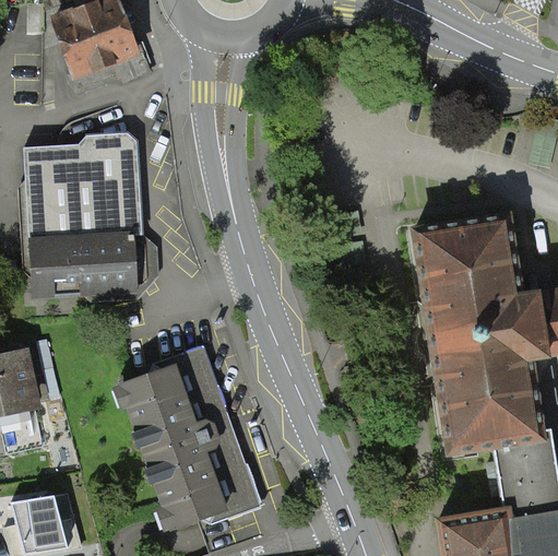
[(130,42),(115,0),(96,0),(84,4),(52,15),(55,20),(52,21),(60,40),(61,39),(73,73),(69,75),(74,90),(145,64),(137,39),(130,42)]
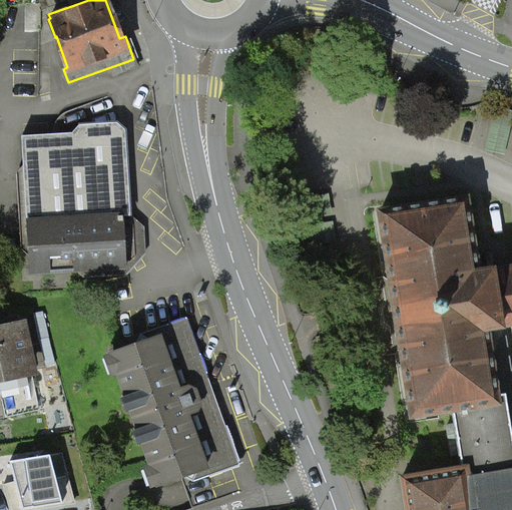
[(423,89),(421,93),(443,102),(445,98),(423,89)]
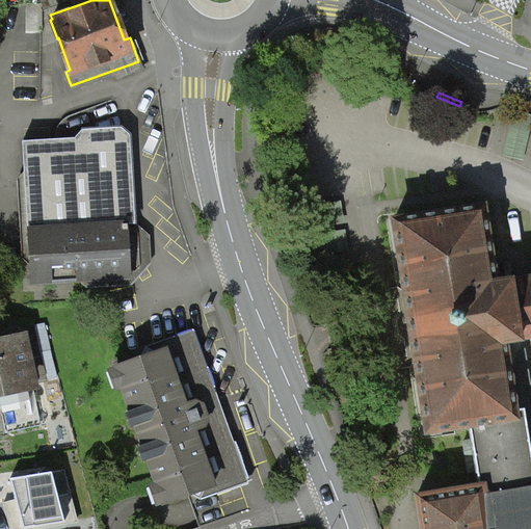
[(121,124),(81,127),(75,136),(21,139),(30,285),(77,281),(81,286),(129,284),(150,262),(147,233),(135,221),(130,132),(121,124)]
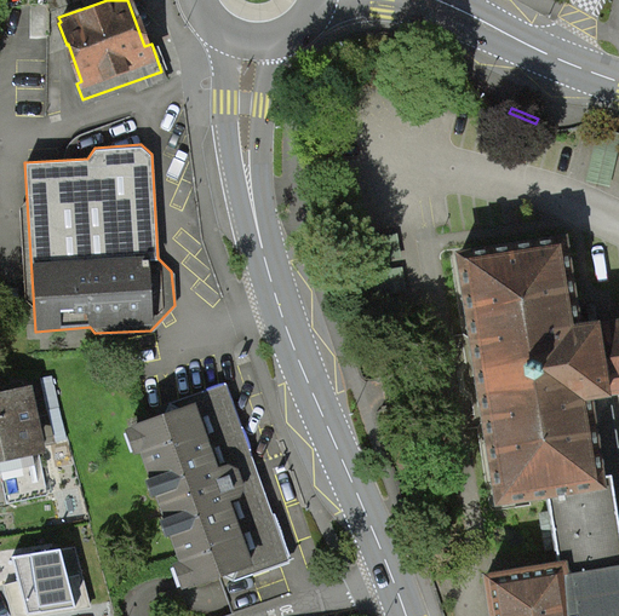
[(618,615),(618,536),(609,475),(599,476),(585,397),(603,393),(606,391),(618,389),(618,320),(601,322),(574,327),(562,242),(456,259),(474,376),(496,500),(545,491),(548,510),(538,511),(544,546),(554,545),(556,563),(485,575),(491,615),(618,615)]
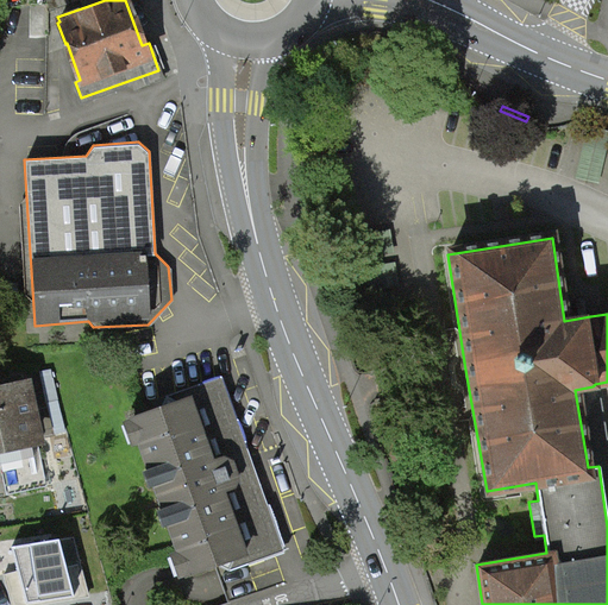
[(282,550),(220,382),(125,417),(187,585),(282,550)]
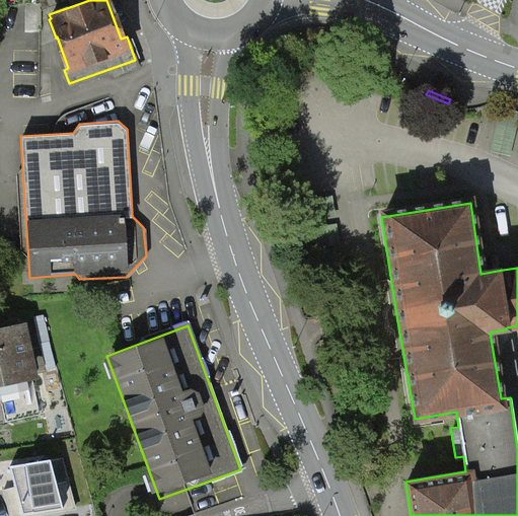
[(13,329),(0,332),(0,377),(28,371),(20,328),(13,329)]
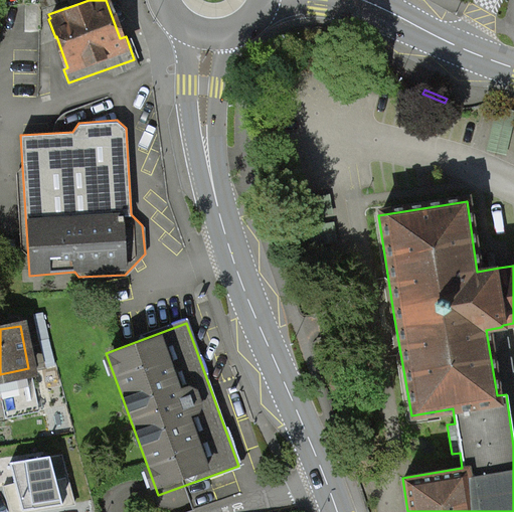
[(73,497),(62,454),(16,466),(17,471),(2,475),(9,499),(23,495),(27,509),(73,497)]
